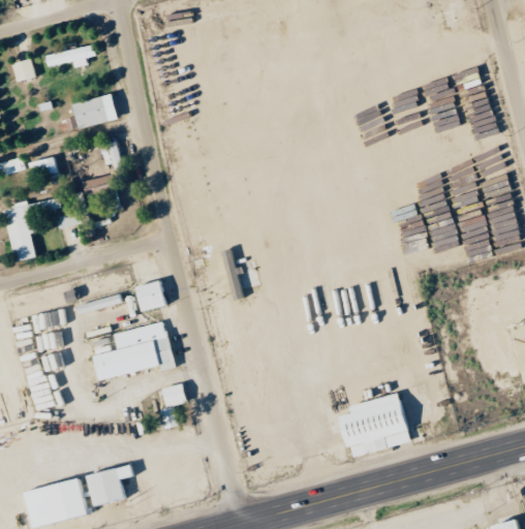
[(48,67),(72,62),(73,68),(87,65),(86,58),(95,56),(92,44),(44,55),(48,67)]
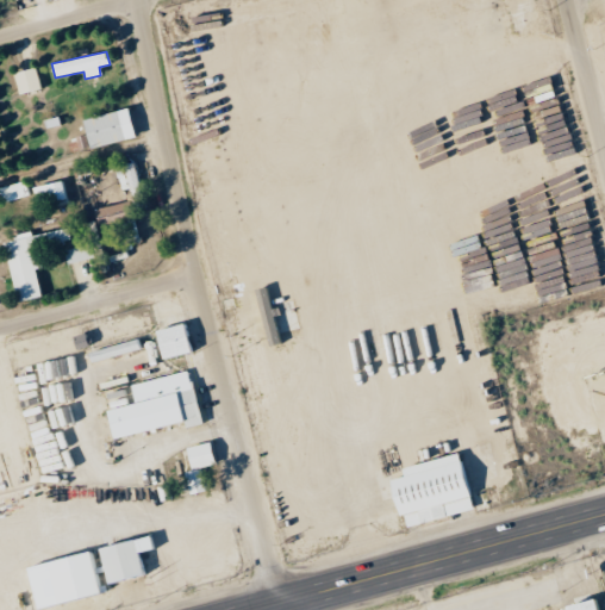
[(18,95),(41,89),(35,68),(12,73),(18,95)]
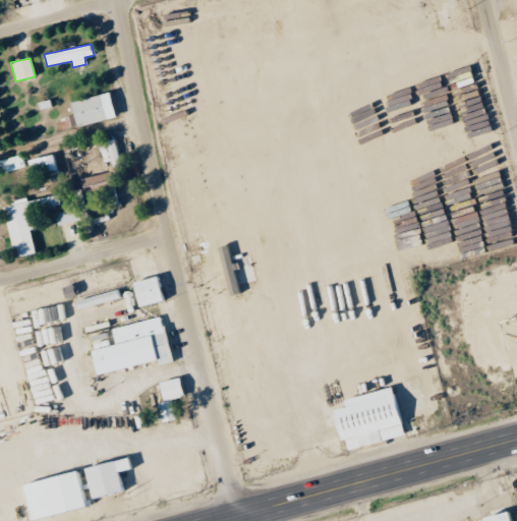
[(77,127),(116,118),(110,93),(71,103),(77,127)]
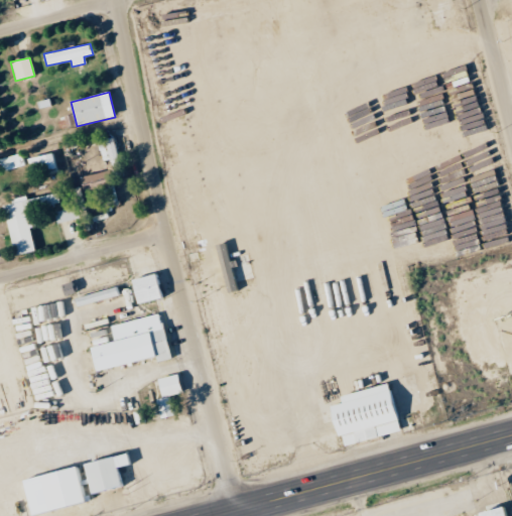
[(81,176),(83,191),(114,187),(111,169),(118,167),(114,138),(98,140),(101,161),(107,160),(109,171),(81,176)]
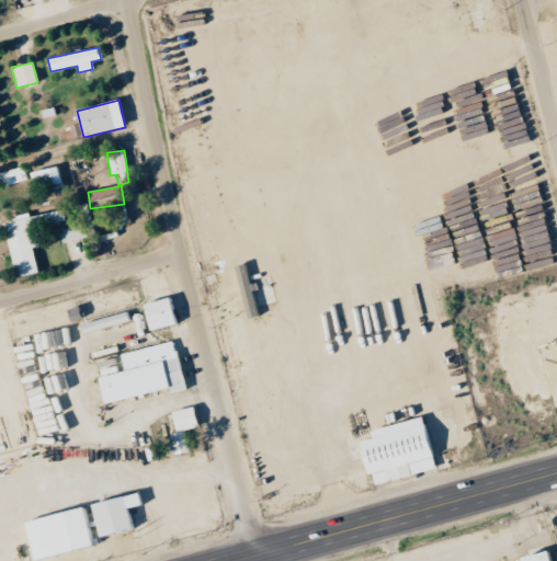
[(1,187),(24,181),(20,167),(0,172),(0,183),(1,187)]
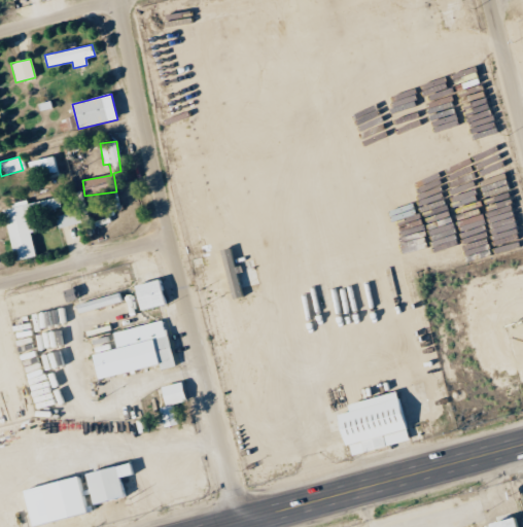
[(30,178),(56,173),(53,156),(27,162),(30,178)]
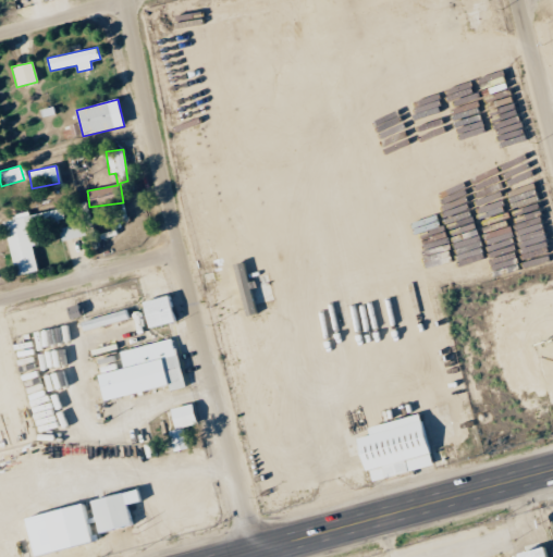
[(14,276),(37,272),(32,246),(37,245),(34,227),(64,221),(61,209),(26,215),(26,212),(12,214),(13,220),(3,222),(14,276)]
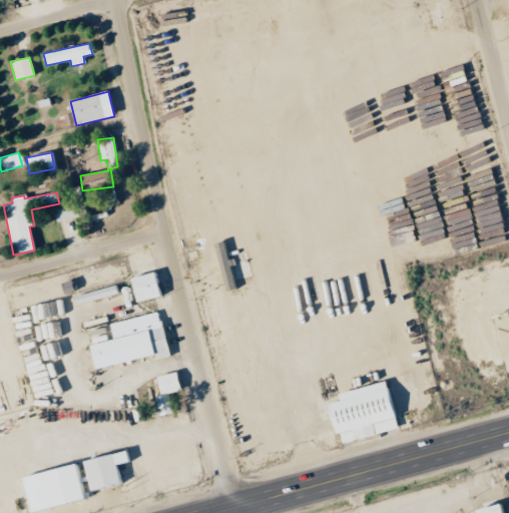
[(54,222),(77,217),(74,204),(51,210),(54,222)]
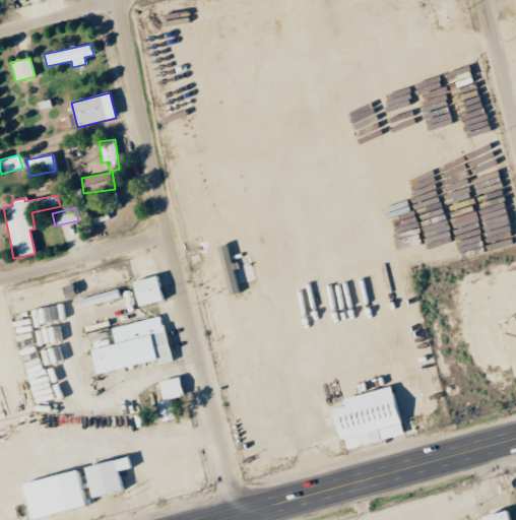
[(216,248),(230,296),(240,293),(227,246),(216,248)]
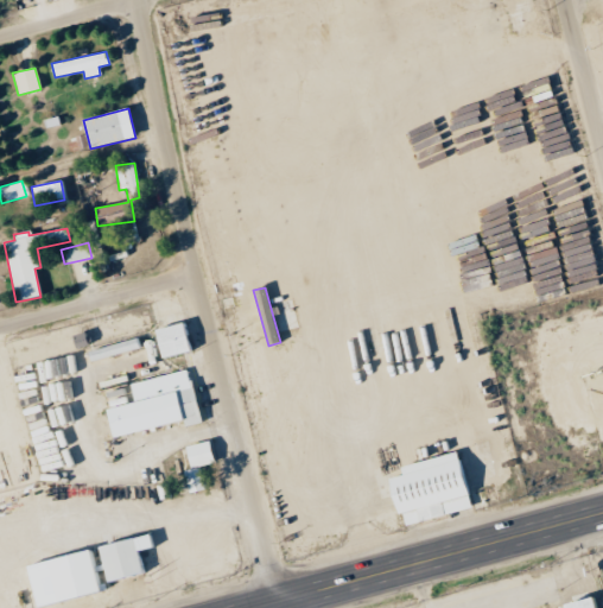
[(191,352),(185,323),(157,330),(163,358),(191,352)]
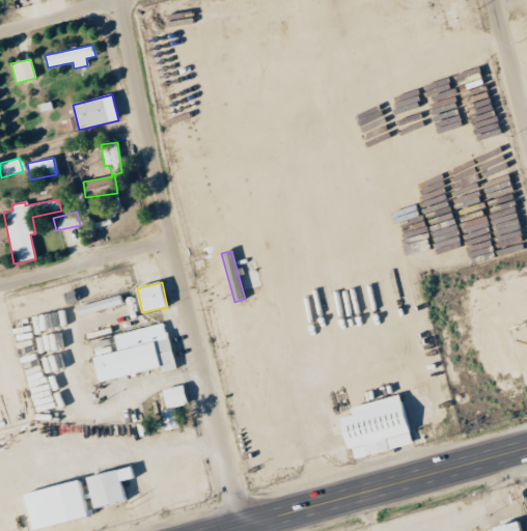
[(159,369),(160,373),(174,370),(164,324),(112,334),(116,353),(93,358),(100,383),(159,369)]
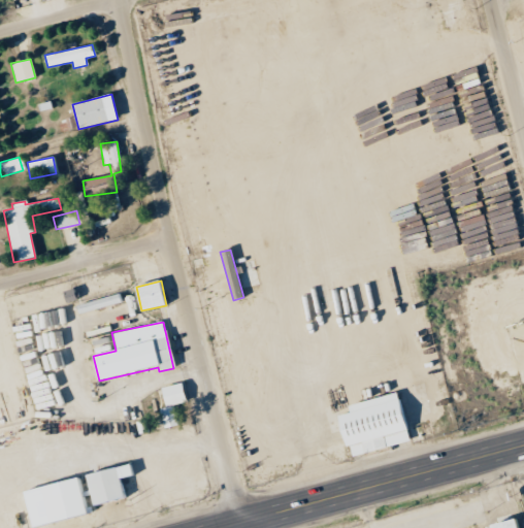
[(166,407),(158,409),(163,429),(177,426),(172,406),(188,402),(183,383),(161,389),(166,407)]
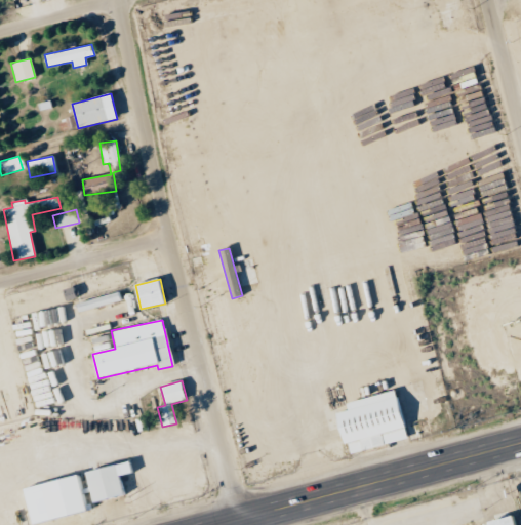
[(400,440),(390,390),(337,401),(339,409),(327,412),(334,445),(341,444),(343,452),(400,440)]
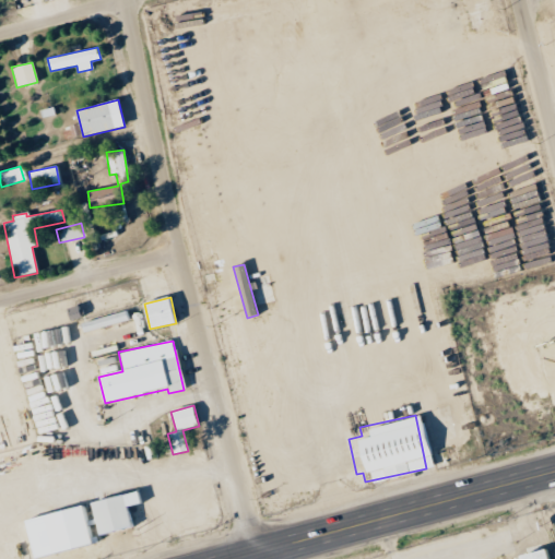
[(92,503),(99,536),(133,528),(129,507),(141,504),(139,492),(92,503)]
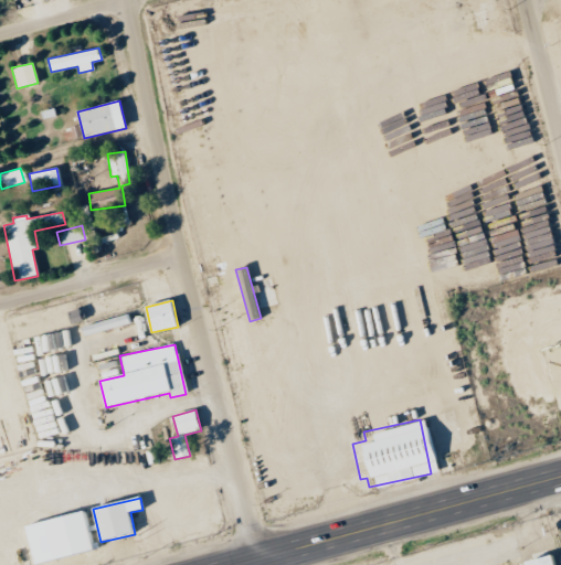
[(95,552),(87,512),(27,525),(34,564),(95,552)]
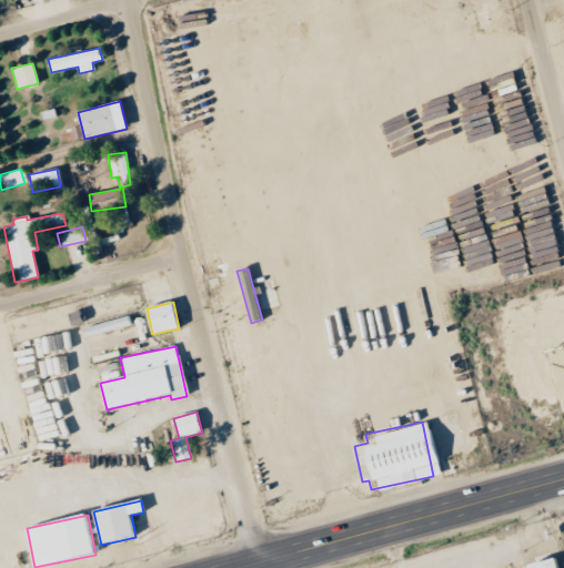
[(516,567),(546,567),(544,557),(516,565),(516,567)]
